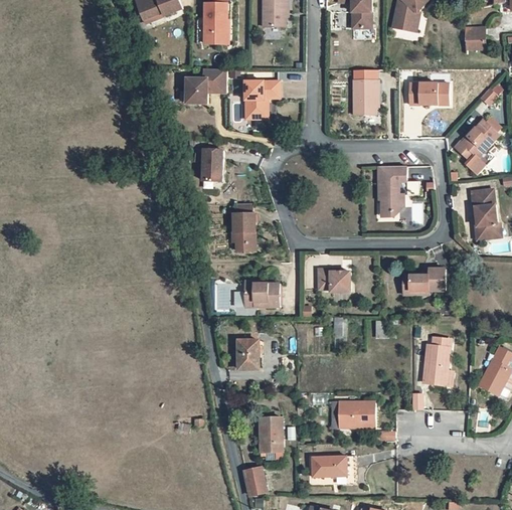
[(134,0),(141,18),(159,11),(160,14),(180,7),(177,0),(134,0)]
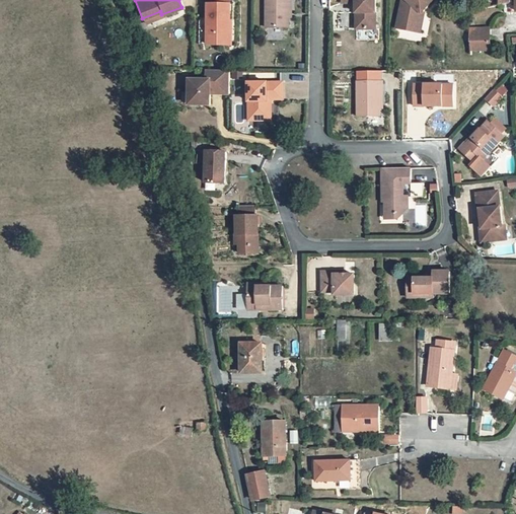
[(264,0),(265,25),(284,25),(284,15),(284,0),(264,0)]
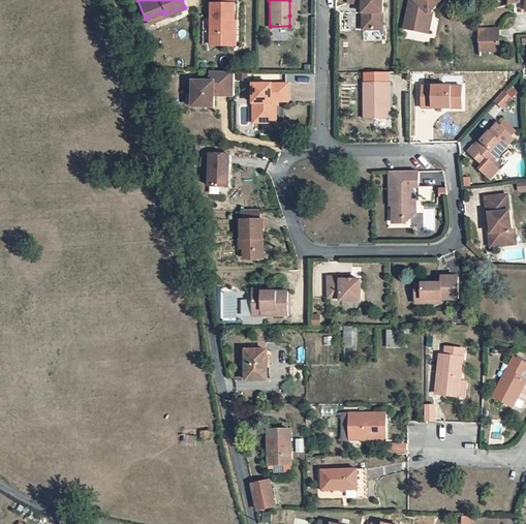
[(371,31),(371,25),(379,25),(378,0),(344,0),(344,1),(364,2),(364,31),(371,31)]
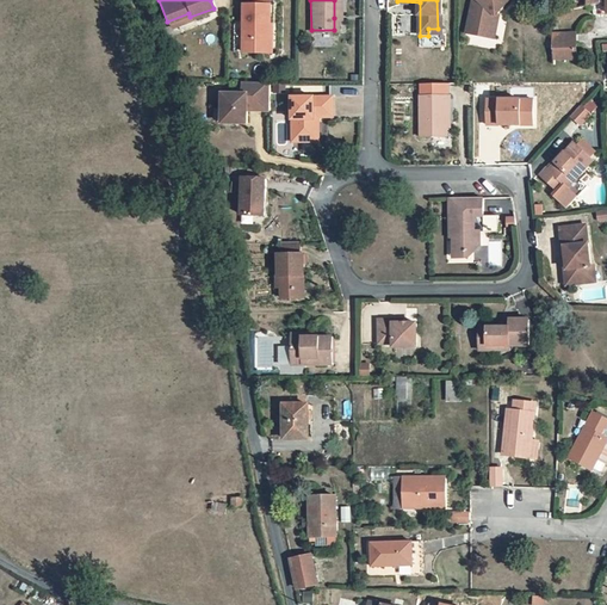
[(485,25),(489,26),(491,12),(501,0),(469,0),(464,32),(482,35),(485,25)]
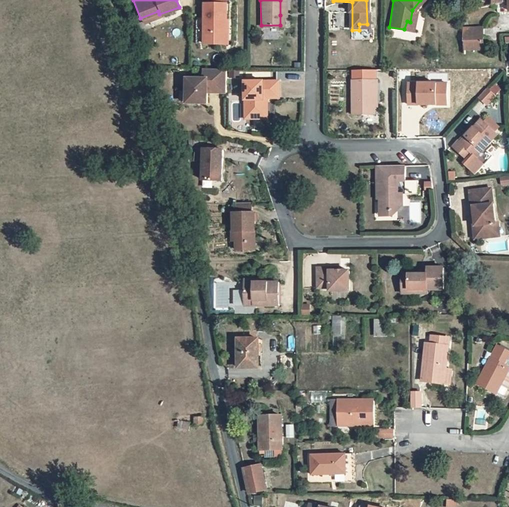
[(224,32),(224,2),(208,2),(201,3),(202,33),(202,43),(224,42),(224,32)]
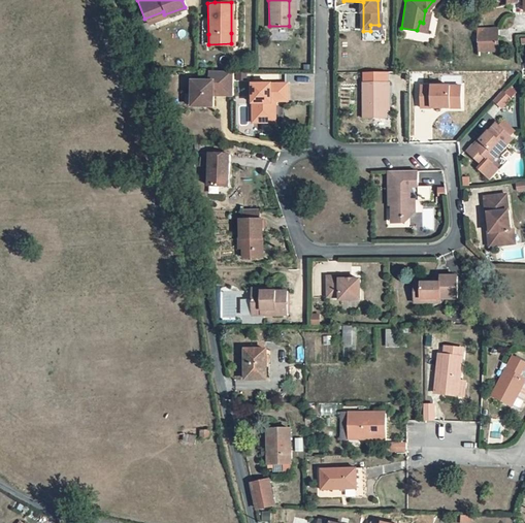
[(524,2),(507,4),(507,11),(524,9),(524,2)]
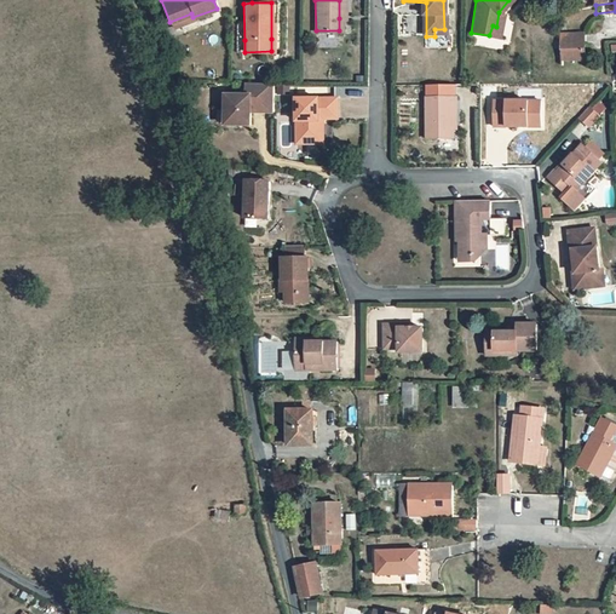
[(493,26),(489,35),(499,36),(500,28),(496,27),(493,26)]
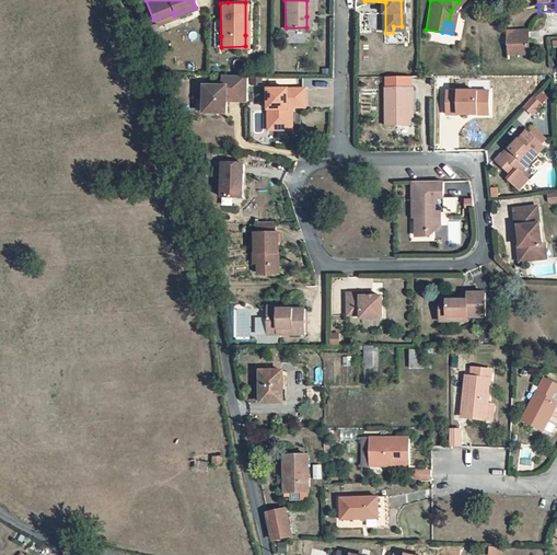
[(506,50),(526,50),(528,35),(526,26),(506,26),(506,50)]
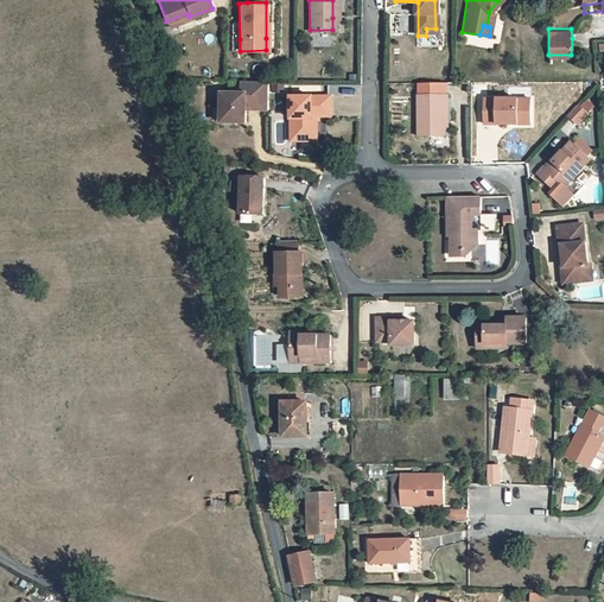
[(267,102),(267,80),(239,78),(239,90),(217,92),(218,120),(242,120),(242,102),(267,102)]
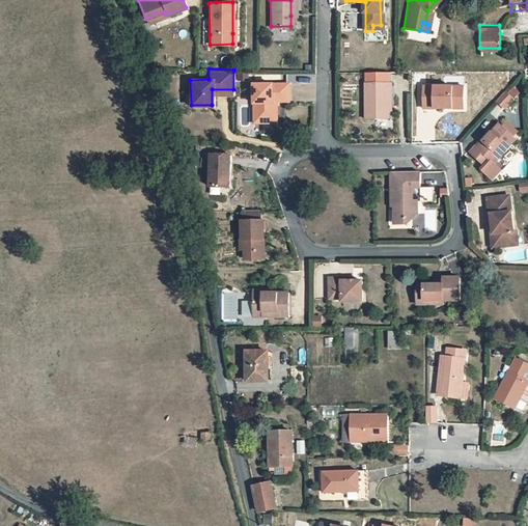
[(365,81),(388,80),(388,71),(364,71),(365,81)]
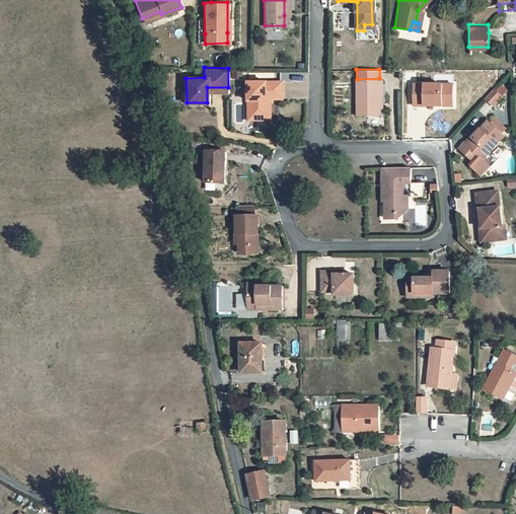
[(357,79),(356,79),(356,114),(378,114),(378,90),(381,89),(380,78),(379,78),(357,79)]
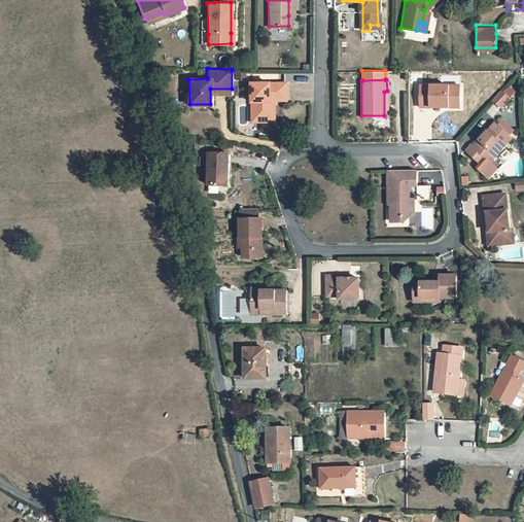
[(455,79),(418,79),(418,102),(455,102),(455,79)]
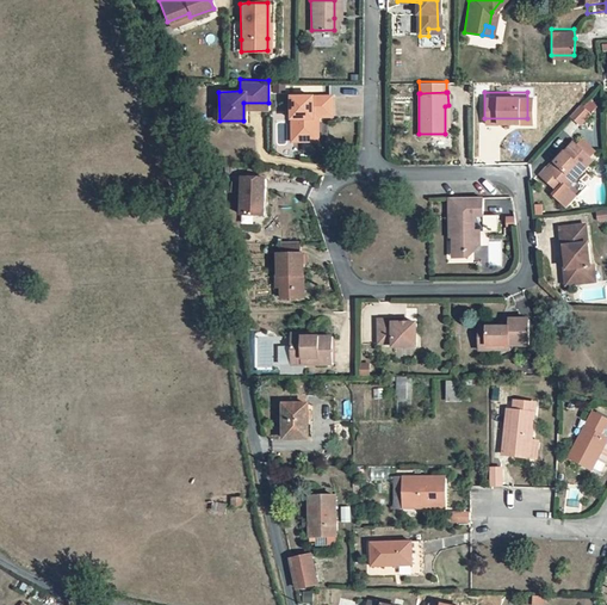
[(290,96),(291,140),(314,139),(313,116),(330,115),(329,94),(290,96)]
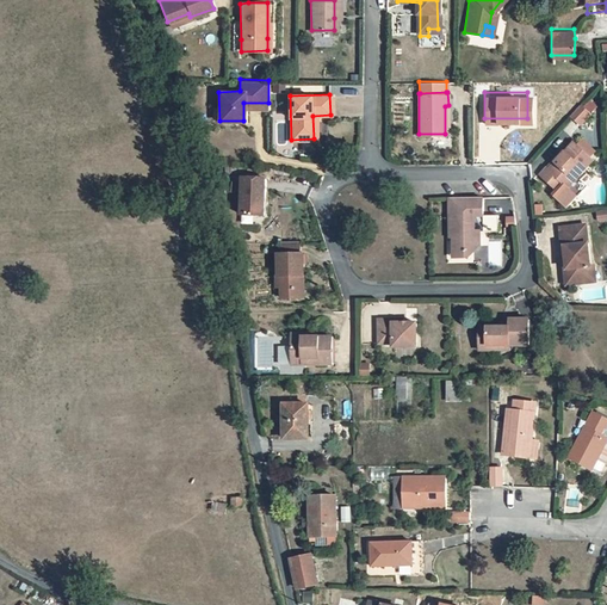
[(587,115),(577,106),(568,117),(577,127),(587,115)]
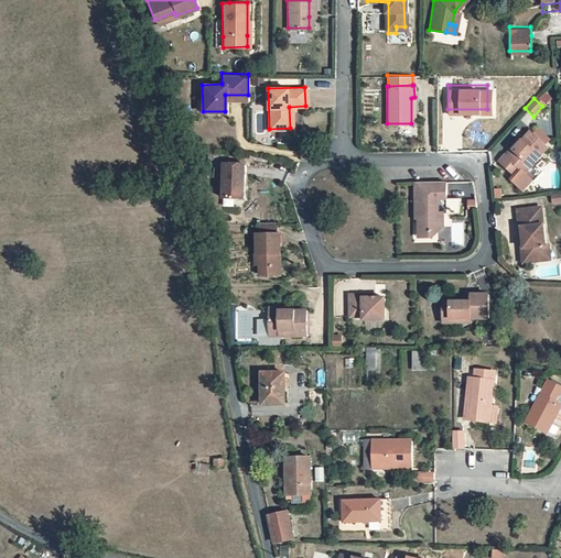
[(507,156),(504,154),(498,161),(515,176),(519,172),(531,183),(540,172),(532,165),(546,150),(528,133),(507,156)]
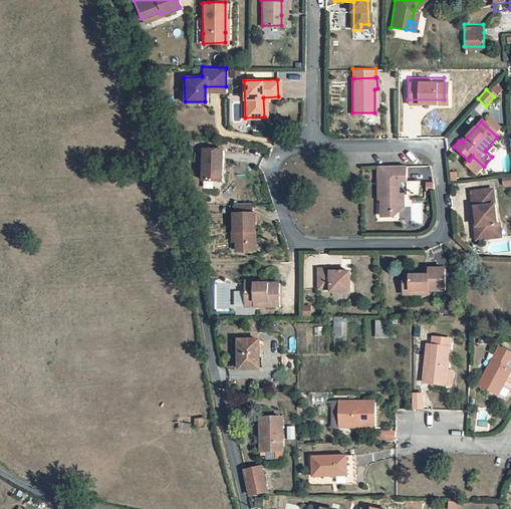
[(221,149),(201,148),(200,179),(219,179),(221,149)]
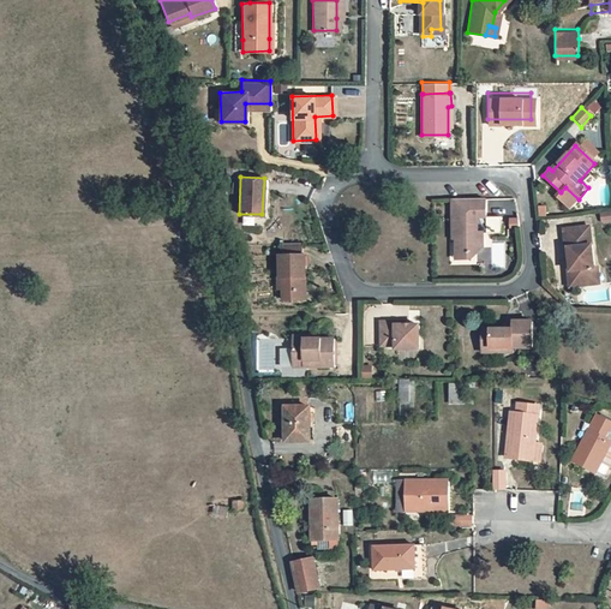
[(449,239),(449,255),(469,254),(475,248),(475,238),(471,238),(471,233),(475,233),(495,233),(495,218),(479,218),(479,199),(445,199),(447,239),(449,239)]
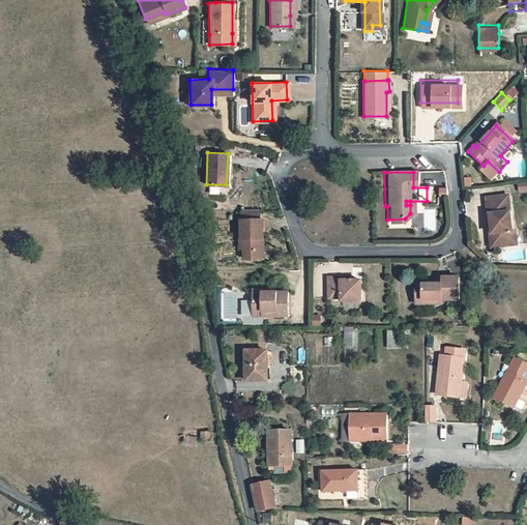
[(507,195),(485,197),(487,213),(488,213),(490,224),(491,233),(494,232),(496,246),(513,244),(511,230),(507,195)]
